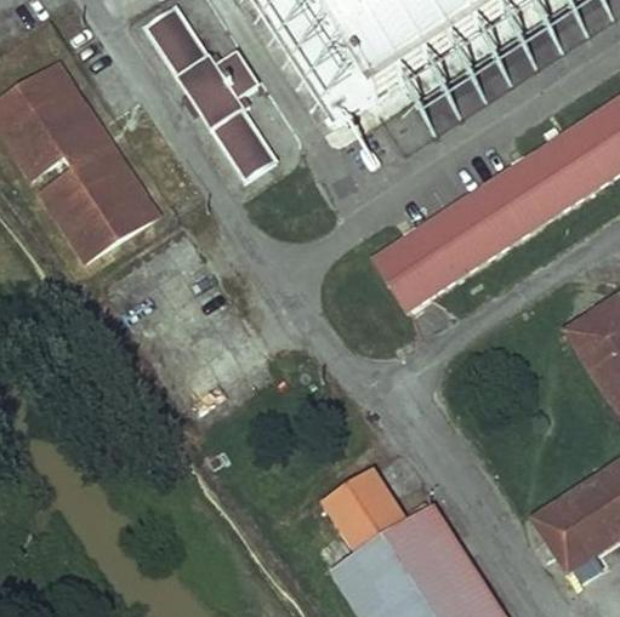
[(256,0),(339,125),(530,0),(256,0)]
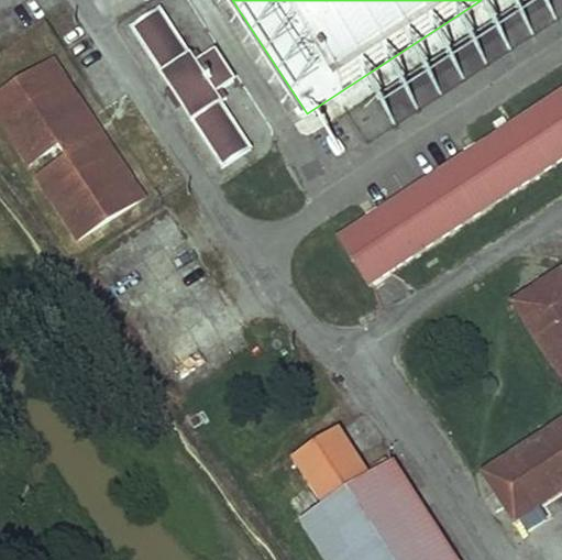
[(191,53),(163,6),(132,24),(226,167),(255,149),(223,100),(230,97),(222,86),(237,78),(218,50),(205,57),(199,47),(191,53)]
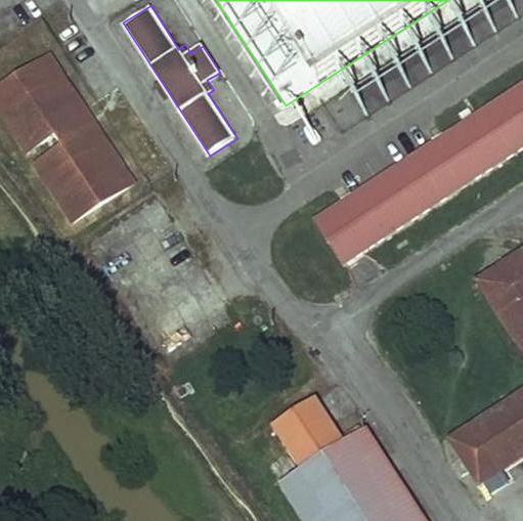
[(135,179),(53,54),(46,58),(85,114),(80,117),(88,130),(93,127),(128,184),(135,179)]
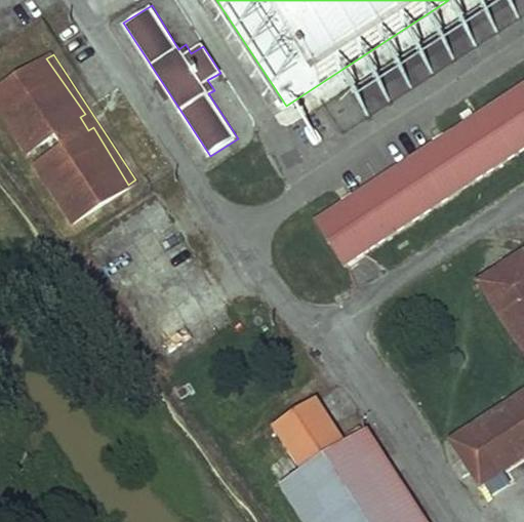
[(85,114),(46,58),(0,88),(0,104),(30,150),(55,133),(65,146),(39,163),(75,219),(128,185),(93,127),(88,130),(80,117),(85,114)]
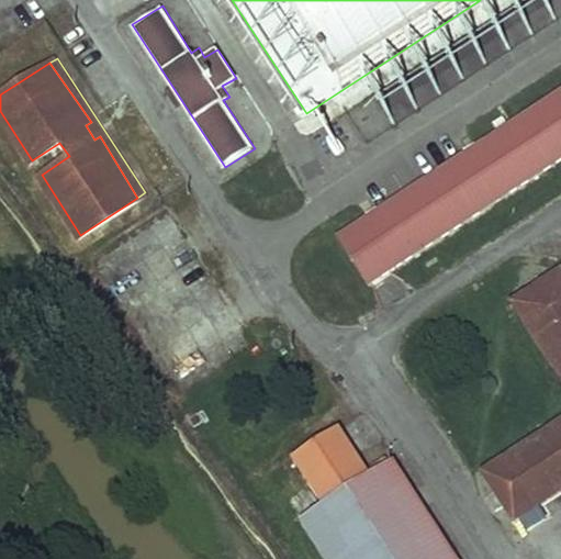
[(560,92),(481,144),(370,216),(340,236),(371,281),(392,268),(560,157),(560,92)]
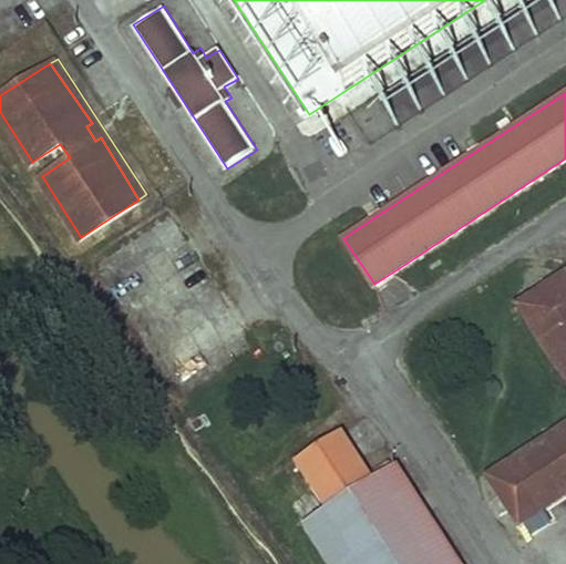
[(319,129),(337,159),(367,141),(350,112),(319,129)]
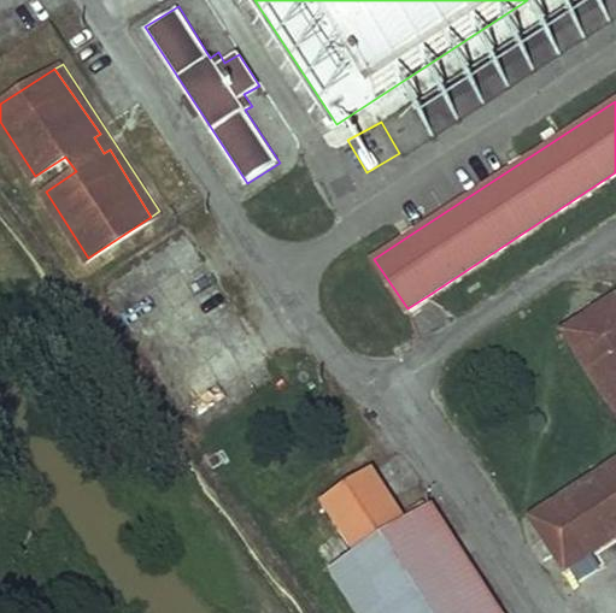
[(615,296),(563,329),(615,411),(615,460),(532,516),(568,570),(615,538),(615,296)]
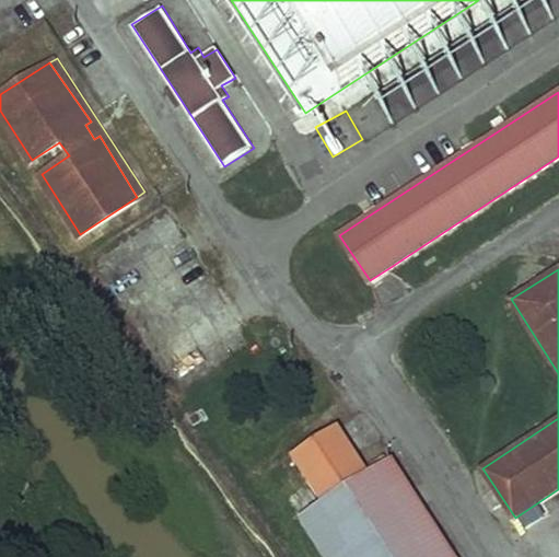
[(370,473),(341,427),(314,444),(295,456),(324,501),(302,515),(328,556),(457,556),(394,456),(370,473)]
